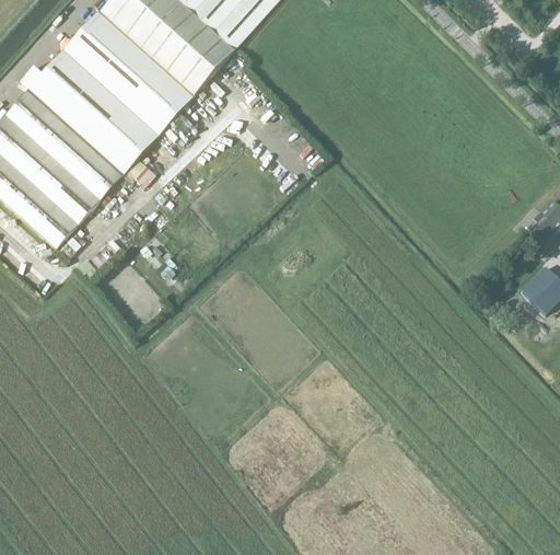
[(105,0),(97,9),(194,95),(234,49),(179,0),(105,0)]
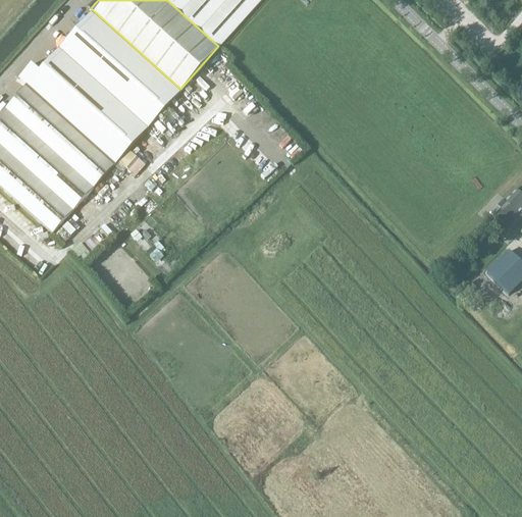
[(167,0),(218,46),(259,0),(167,0)]
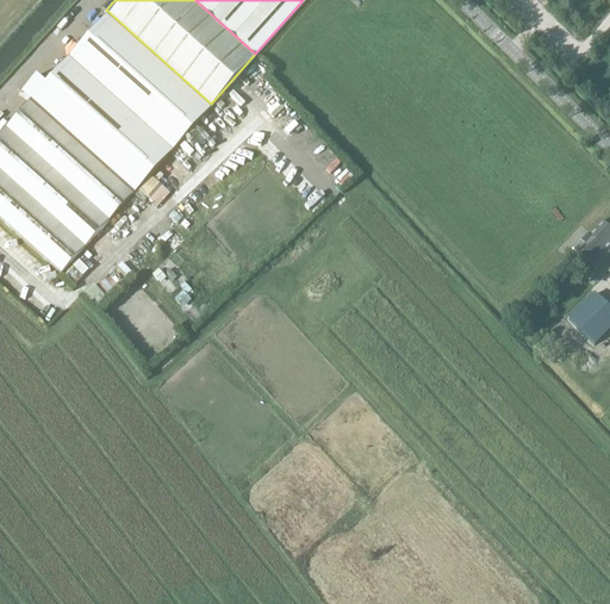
[(607,18),(609,14),(609,10),(599,0),(593,7),(607,18)]
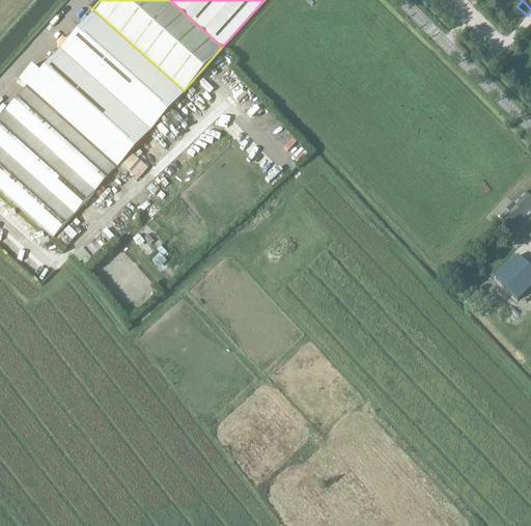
[(475,10),(479,5),(473,1),(469,5),(475,10)]
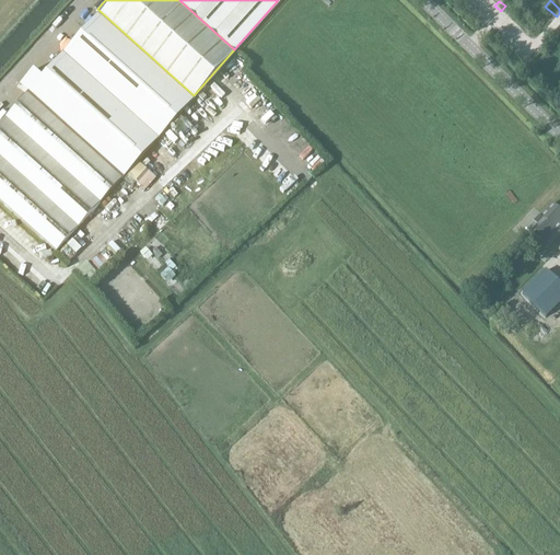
[(194,95),(97,9),(27,88),(123,173),(194,95)]
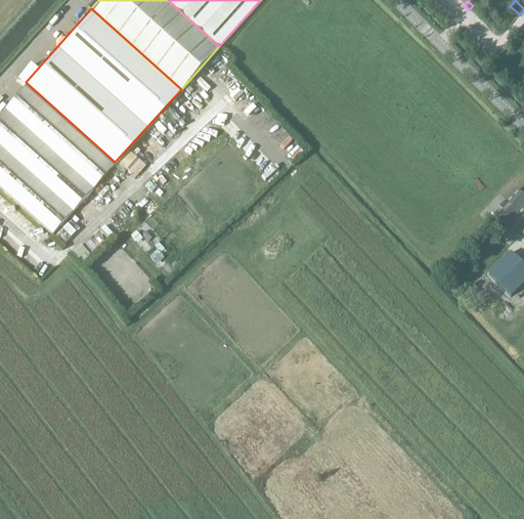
[(484,29),(488,26),(480,14),(475,18),(484,29)]
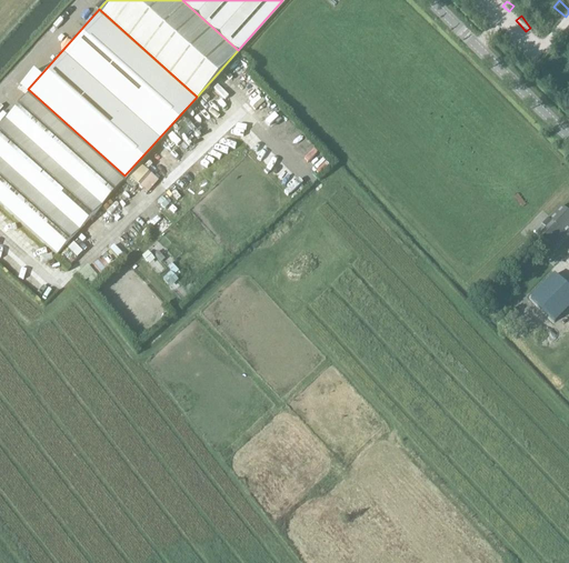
[(540,31),(536,36),(541,42),(547,38),(540,31)]
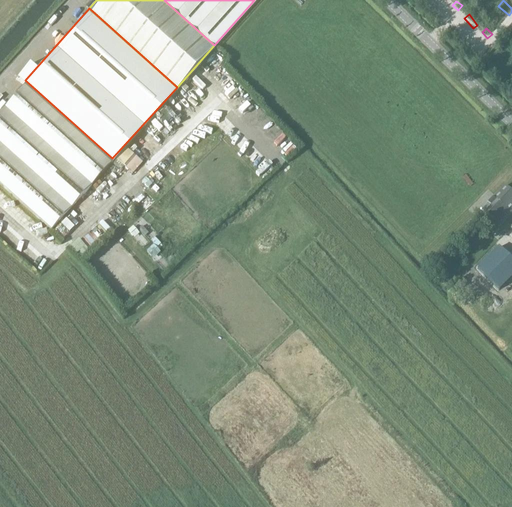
[(499,49),(502,44),(497,39),(493,44),(499,49)]
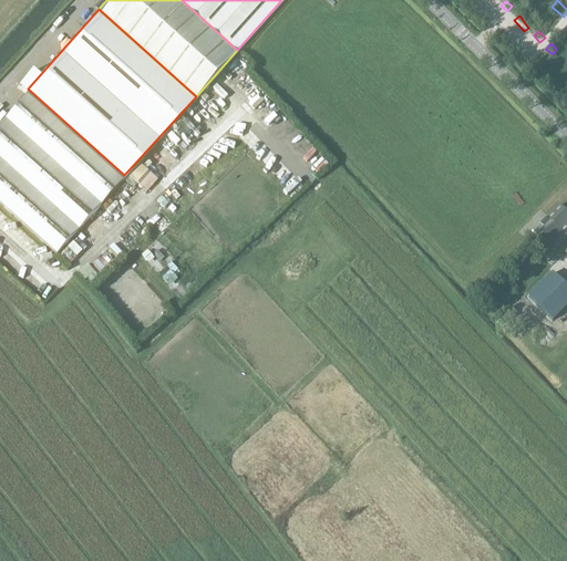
[(560,66),(545,51),(538,58),(555,73),(560,66)]
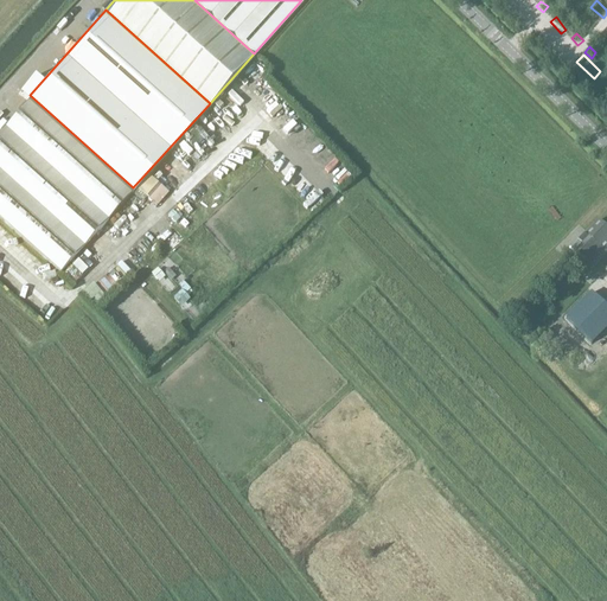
[(133,187),(30,95),(0,127),(0,212),(61,268),(133,187)]
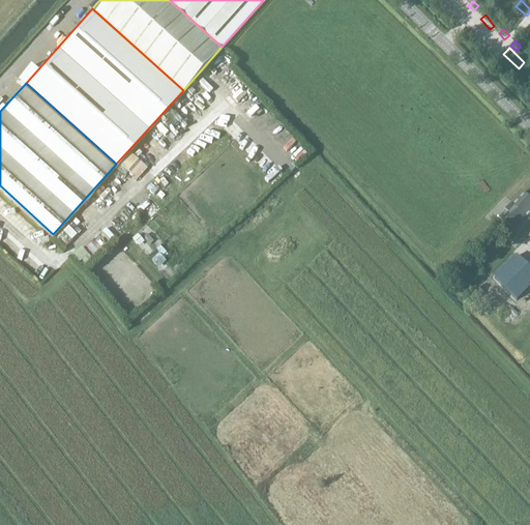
[(244,85),(234,94),(239,99),(237,103),(248,114),(262,100),(253,90),(252,92),(244,85)]
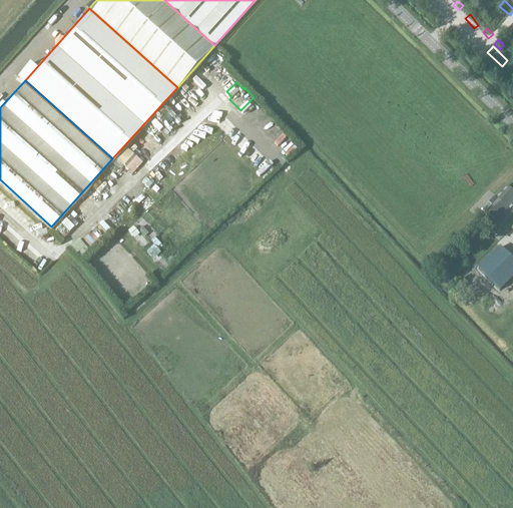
[(187,107),(193,102),(184,94),(179,100),(187,107)]
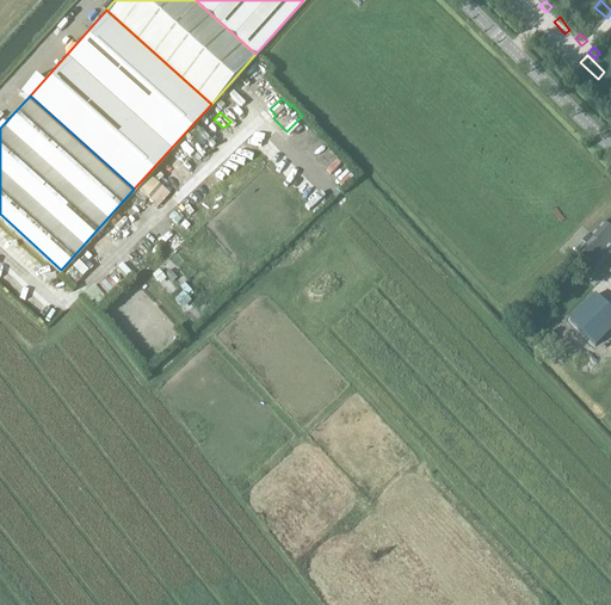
[(244,141),(252,148),(260,139),(252,131),(244,141)]
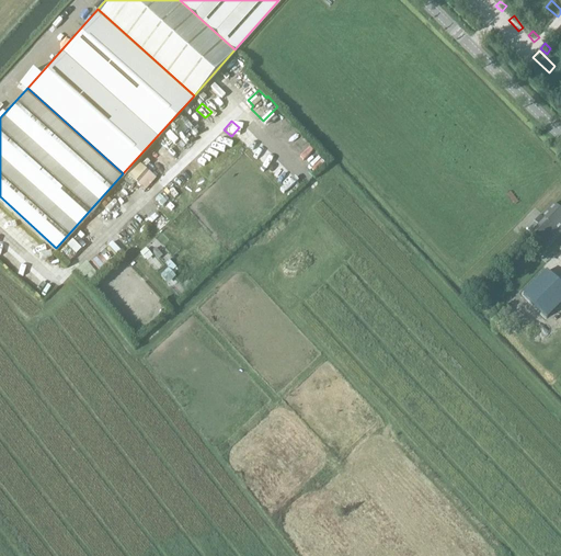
[(283,137),(294,127),(290,123),(279,133),(283,137)]
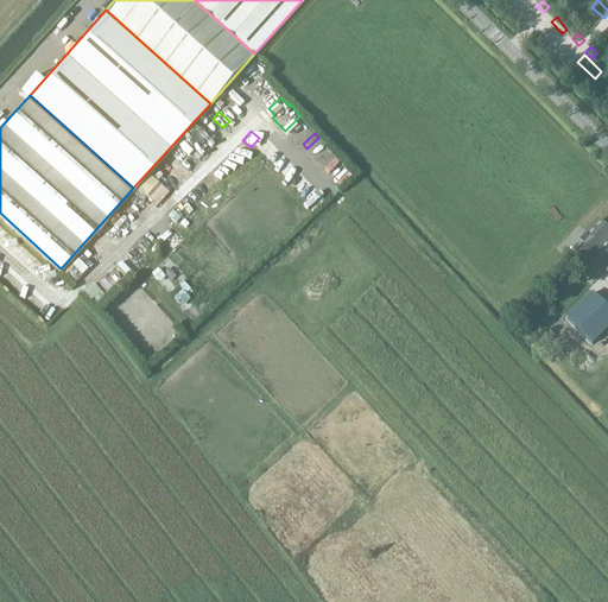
[(223,158),(232,166),(238,160),(229,152),(223,158)]
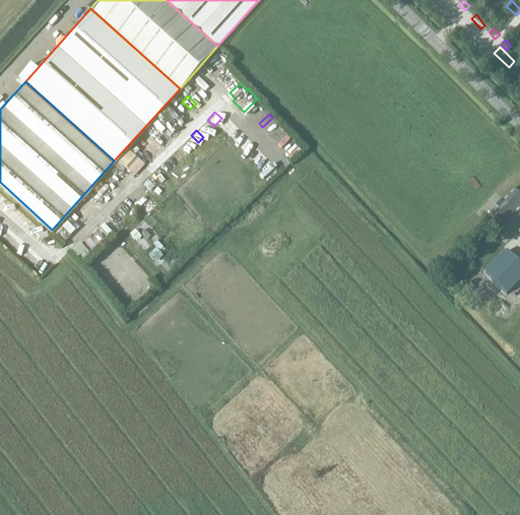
[(154,134),(145,144),(150,148),(159,138),(154,134)]
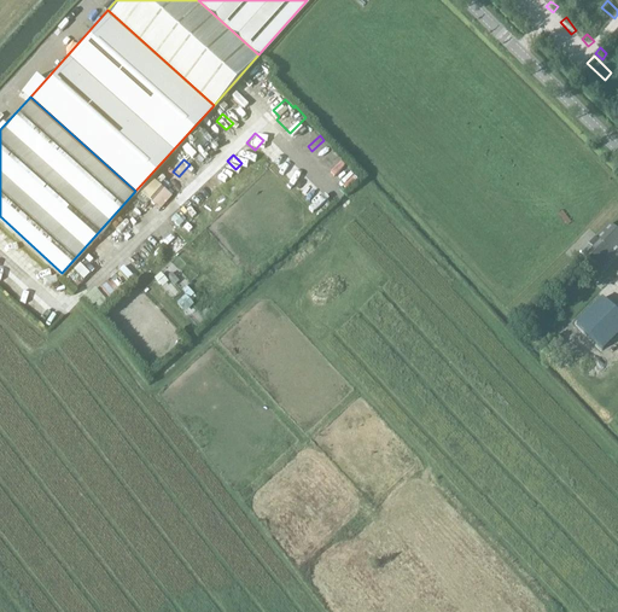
[(223,180),(234,175),(231,167),(220,172),(223,180)]
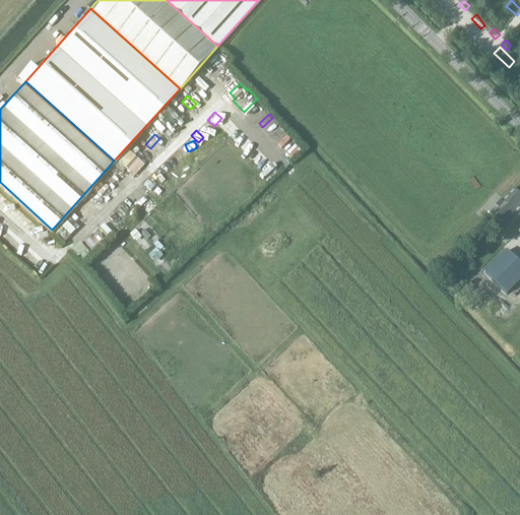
[(171,152),(176,158),(184,151),(179,145),(171,152)]
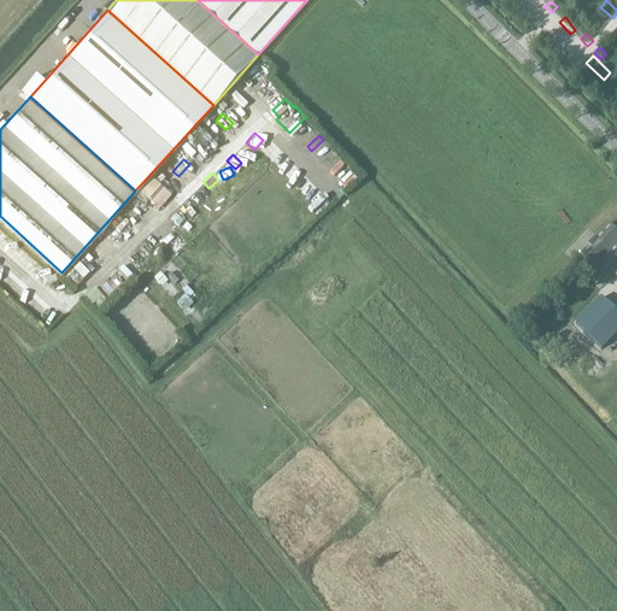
[(141,186),(157,203),(170,191),(154,174),(141,186)]
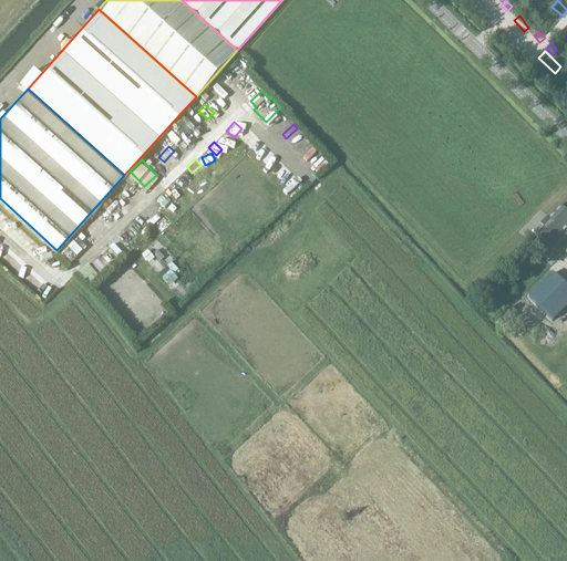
[(174,197),(179,193),(172,184),(166,188),(174,197)]
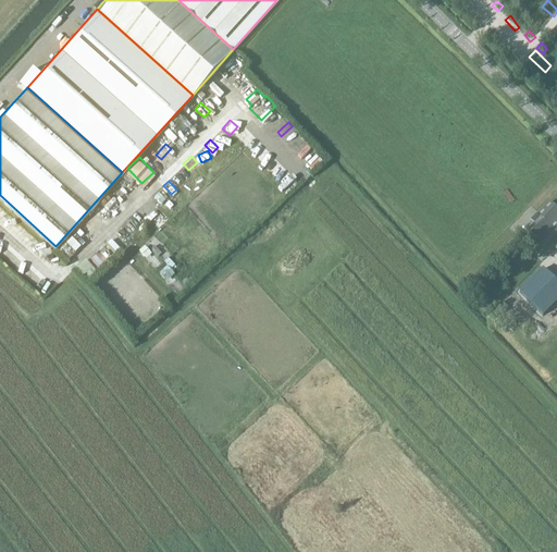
[(115,193),(123,187),(118,182),(111,187),(115,193)]
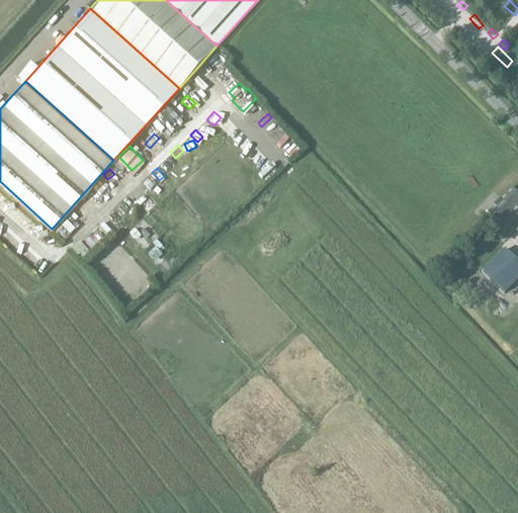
[(100,189),(104,182),(98,178),(94,185),(100,189)]
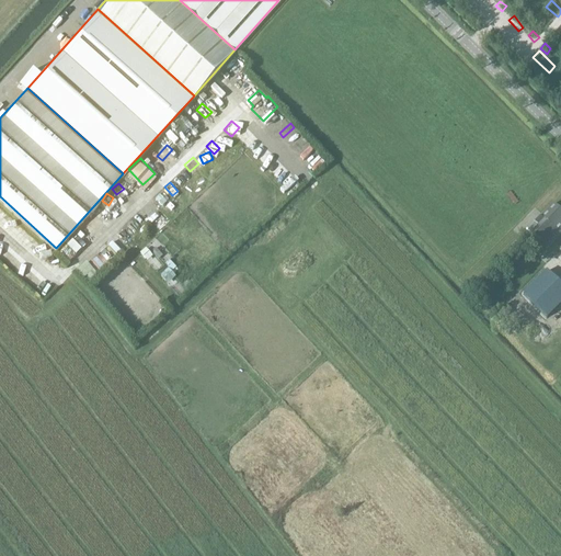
[(560,206),(552,199),(527,225),(547,245),(560,229),(560,207),(560,206)]
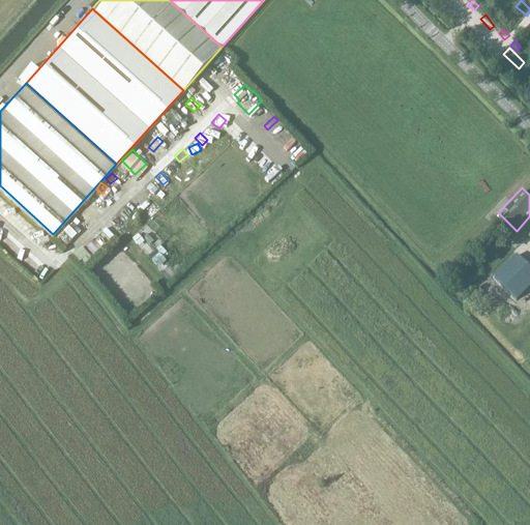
[(138,191),(126,201),(133,207),(144,197),(138,191)]
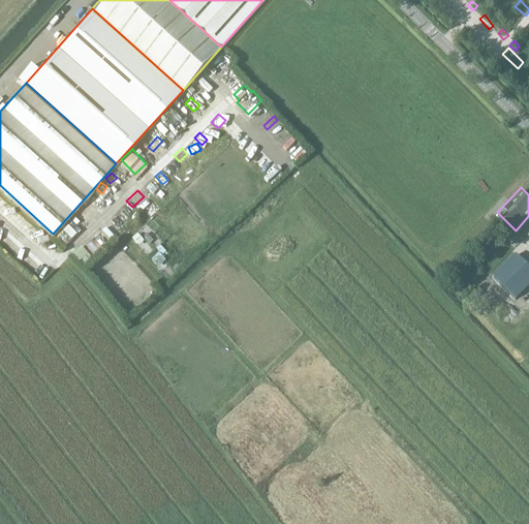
[(100,229),(97,235),(104,240),(109,236),(100,229)]
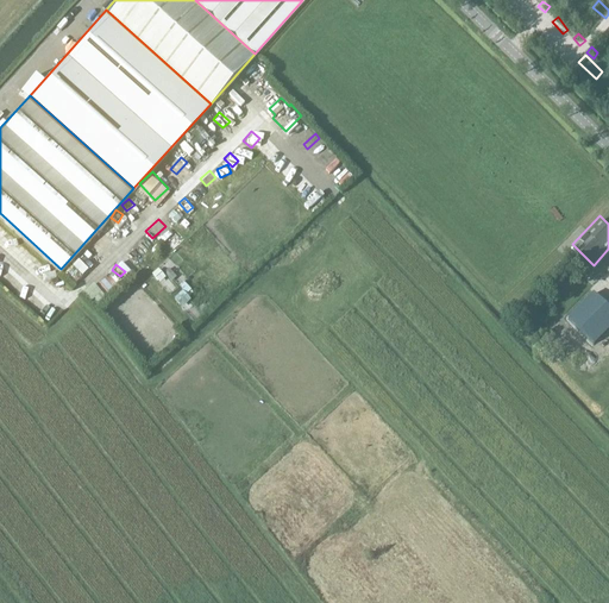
[(89,288),(94,296),(106,291),(101,282),(89,288)]
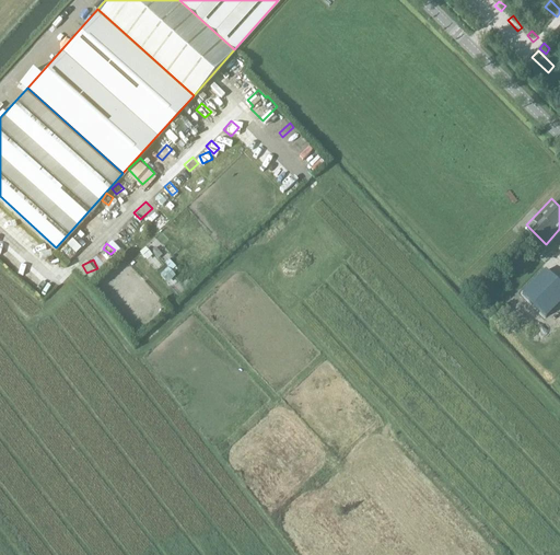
[(559,298),(559,280),(546,266),(522,289),(546,312),(559,298)]
